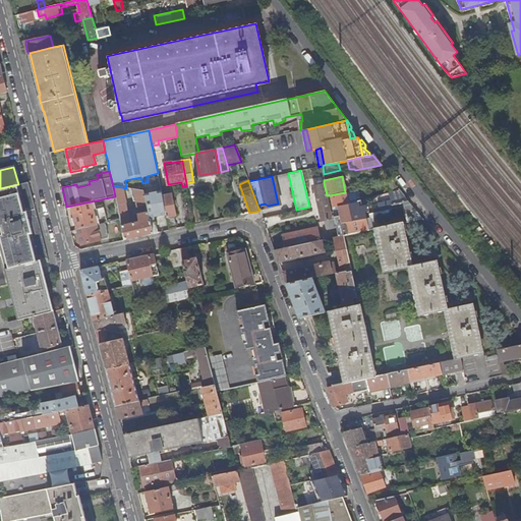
[(31,193),(27,181),(18,184),(0,188),(0,286),(11,284),(20,320),(27,317),(34,316),(53,311),(40,261),(43,259),(43,261),(46,259),(47,263),(49,262),(47,257),(41,233),(36,215),(31,193)]
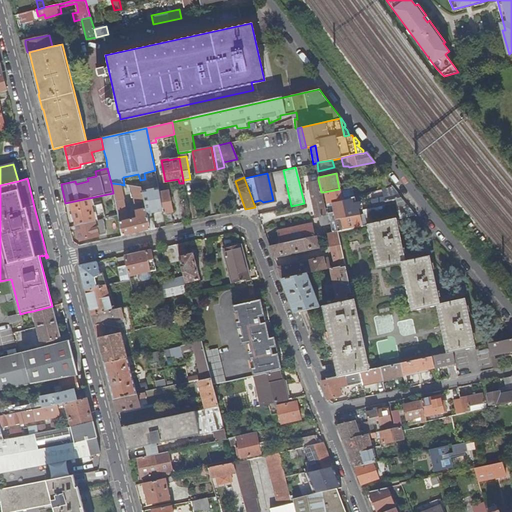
[(315,217),(318,216),(326,215),(321,192),(318,180),(308,183),(315,217)]
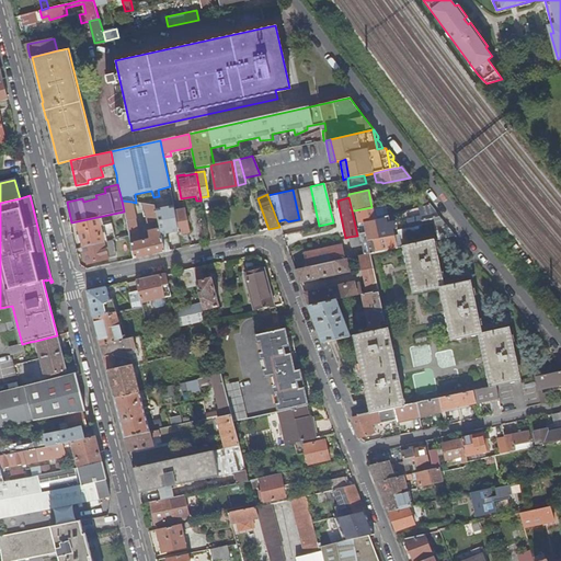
[(148,255),(170,251),(167,238),(162,239),(158,220),(155,205),(144,204),(148,224),(151,222),(152,230),(149,231),(150,239),(139,241),(138,232),(137,232),(134,219),(135,218),(132,202),(122,201),(124,212),(127,224),(129,235),(135,259),(148,255)]
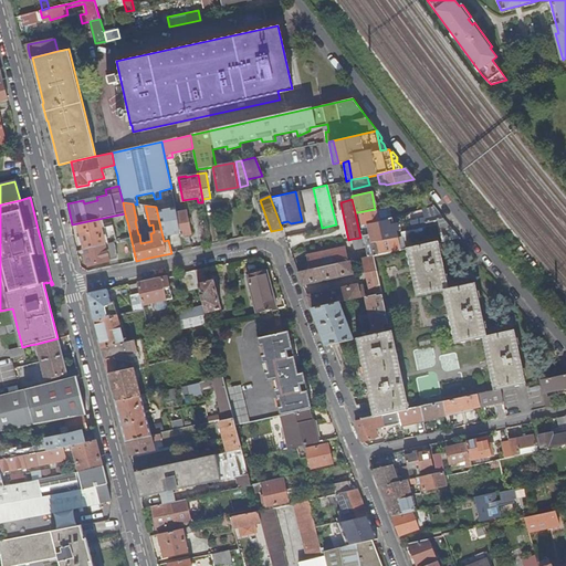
[(428,207),(430,216),(440,213),(433,205),(428,207)]
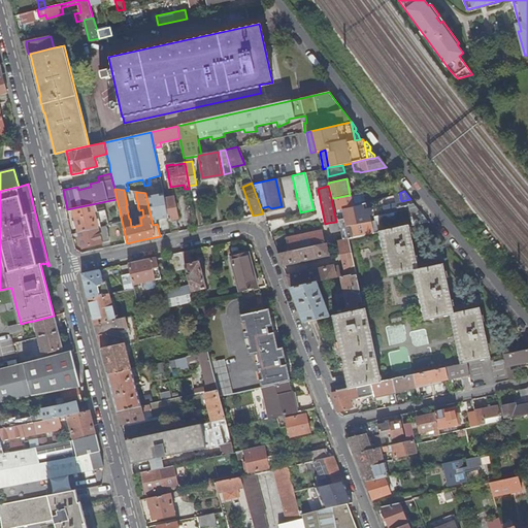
[(364,202),(362,192),(350,195),(333,198),(336,209),(341,208),(360,204),(359,203),(364,202)]
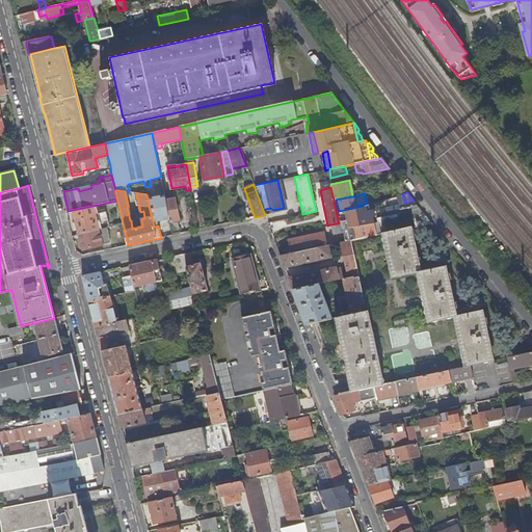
[(173,235),(181,234),(178,221),(180,220),(176,198),(165,200),(167,208),(173,235)]
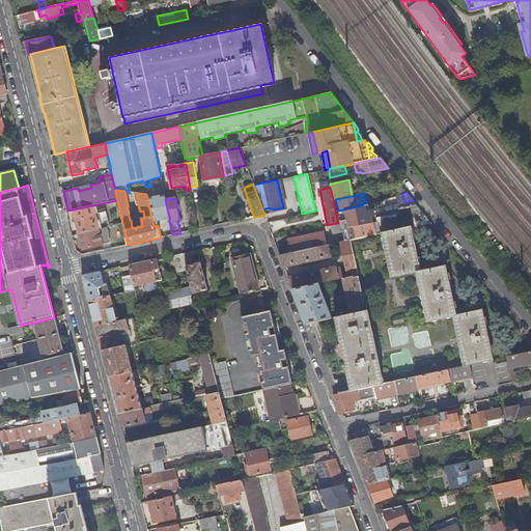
[(416,204),(413,200),(403,202),(397,204),(399,213),(403,212),(418,207),(416,204)]
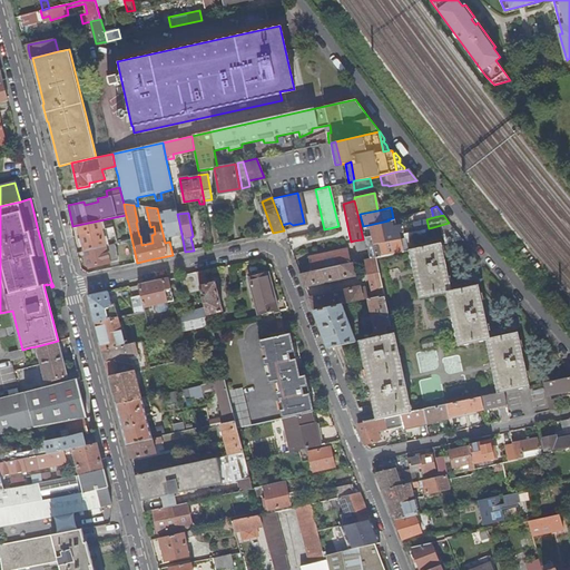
[(382,229),(390,228),(403,225),(403,224),(395,225),(394,217),(393,218),(387,219),(389,220),(369,225),(370,229),(371,234),(382,232),(382,229)]
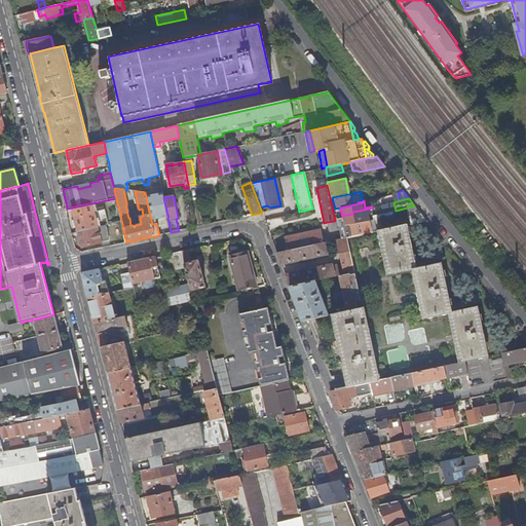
[(162,234),(157,208),(157,204),(148,207),(152,224),(156,223),(159,235),(162,234)]
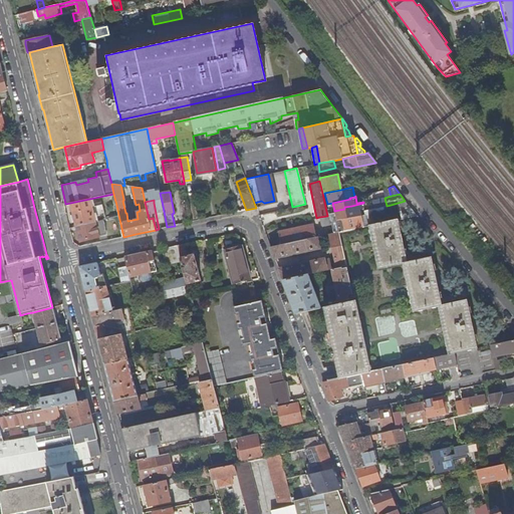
[(162,201),(154,203),(159,229),(160,229),(167,227),(162,201)]
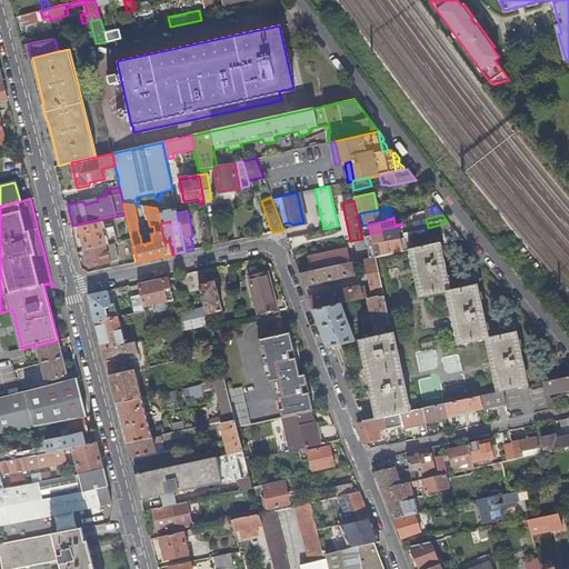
[(389,228),(381,229),(381,231),(370,233),(371,236),(365,237),(365,238),(366,245),(372,242),(372,243),(398,239),(401,238),(399,231),(403,230),(402,225),(389,228)]
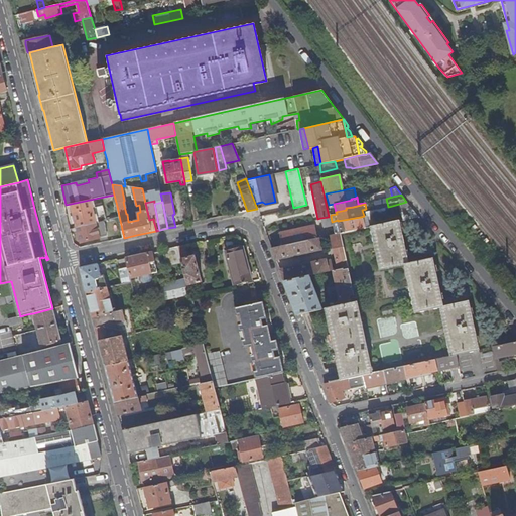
[(104,220),(119,216),(117,206),(110,207),(112,214),(104,216),(103,213),(93,216),(92,208),(74,213),(77,227),(104,220)]
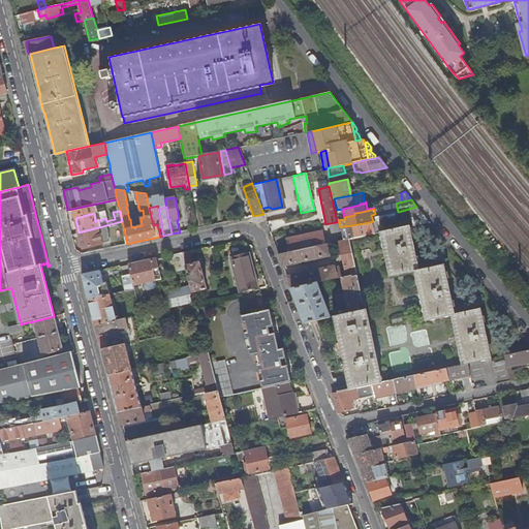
[(422,213),(421,211),(408,217),(410,224),(411,224),(428,221),(422,213)]
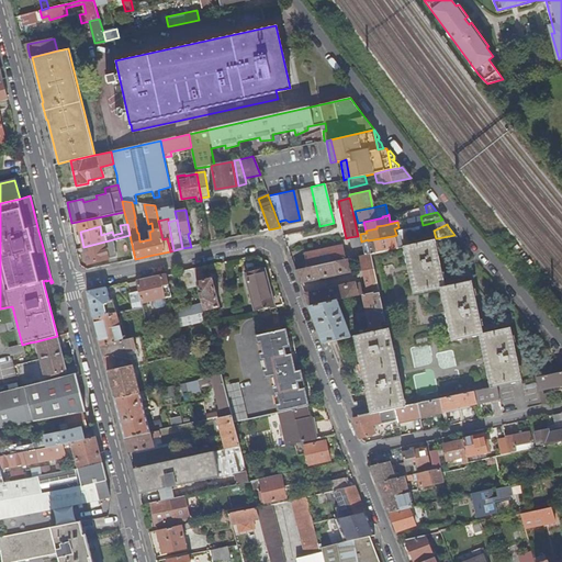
[(353,257),(358,256),(364,255),(361,242),(360,235),(358,236),(349,237),(351,248),(356,247),(357,250),(349,253),(349,256),(353,256),(353,257)]
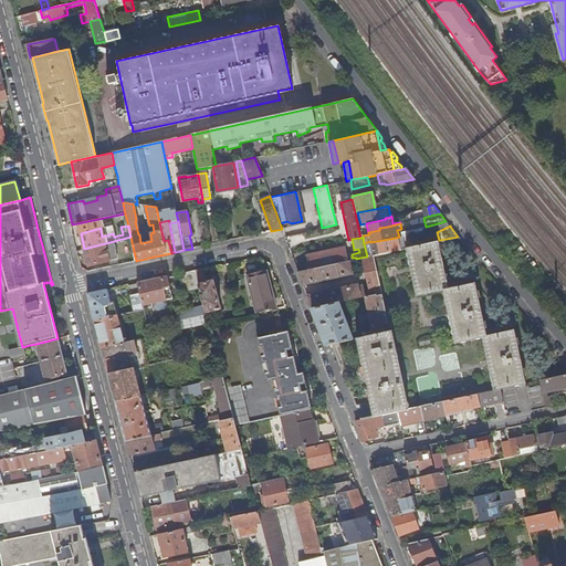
[(364,243),(367,257),(373,255),(399,249),(396,238),(370,242),(370,241),(364,243)]
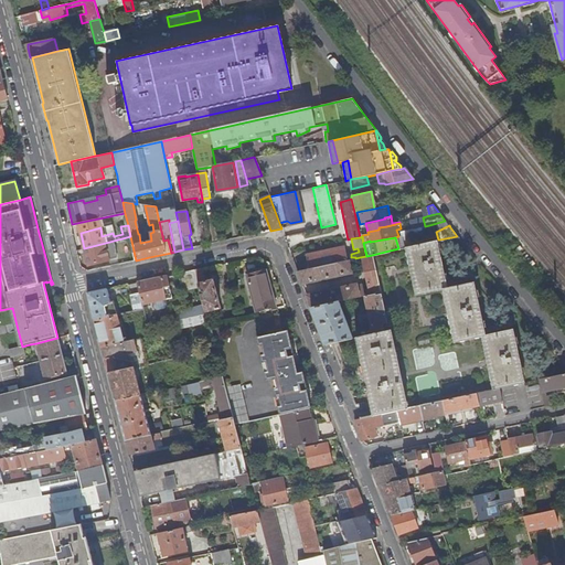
[(114,241),(84,248),(88,265),(117,257),(114,241)]
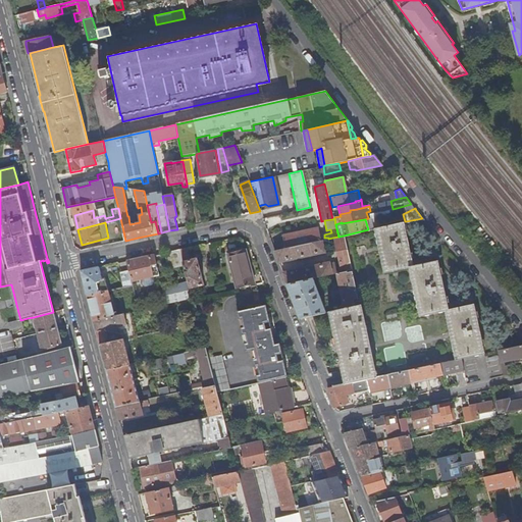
[(411,266),(402,222),(373,228),(383,273),(409,268),(419,317),(445,311),(456,360),(461,359),(483,354),(473,304),(447,309),(435,261),(411,266)]
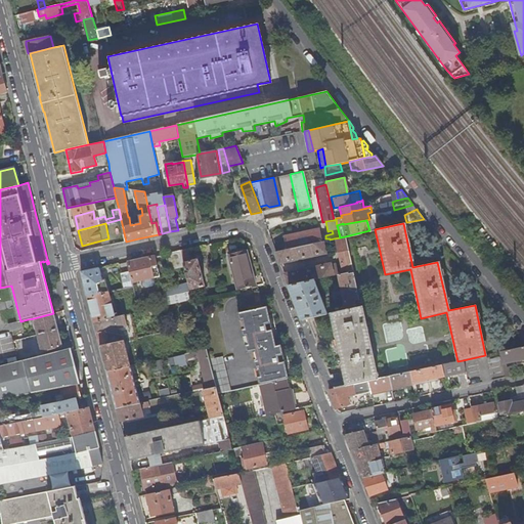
[(286,249),(321,241),(319,229),(284,236),(286,249)]
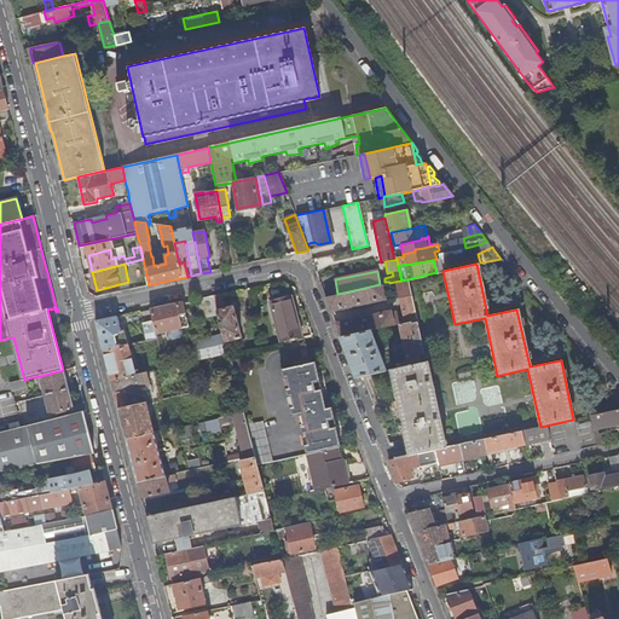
[(335,324),(341,337),(369,331),(399,324),(416,320),(408,279),(401,281),(394,282),(401,312),(397,313),(395,310),(335,324)]
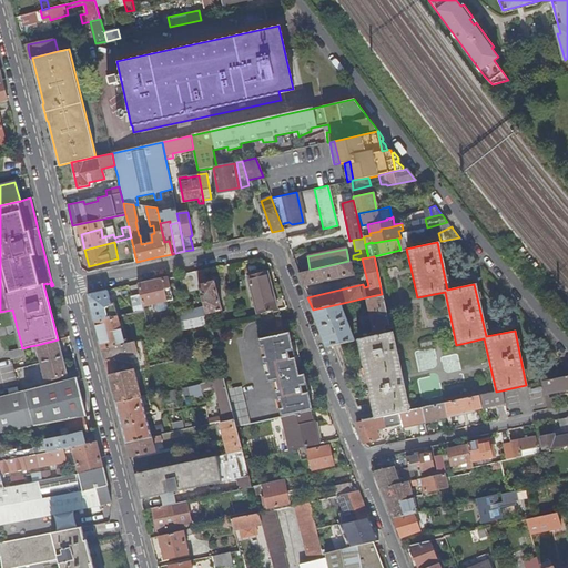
[(298,273),(303,284),(352,274),(352,270),(356,269),(357,264),(356,260),(348,261),(310,270),(298,273)]
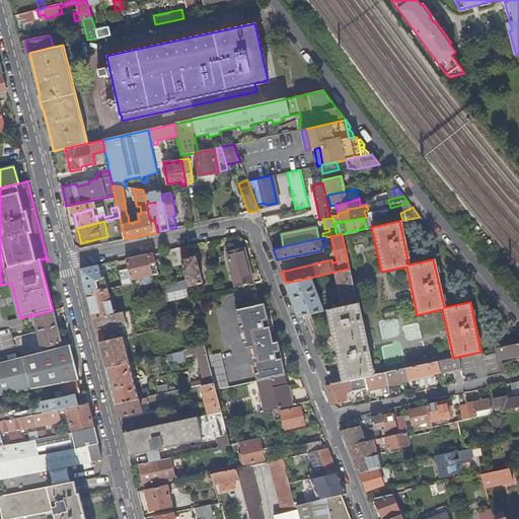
[(198,243),(179,247),(183,264),(188,279),(190,286),(204,283),(197,256),(189,258),(188,251),(202,247),(201,242),(198,243)]
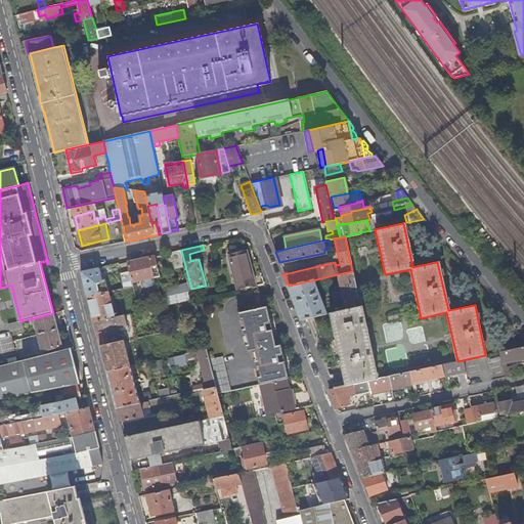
[(181,250),(166,254),(170,270),(185,266),(181,250)]
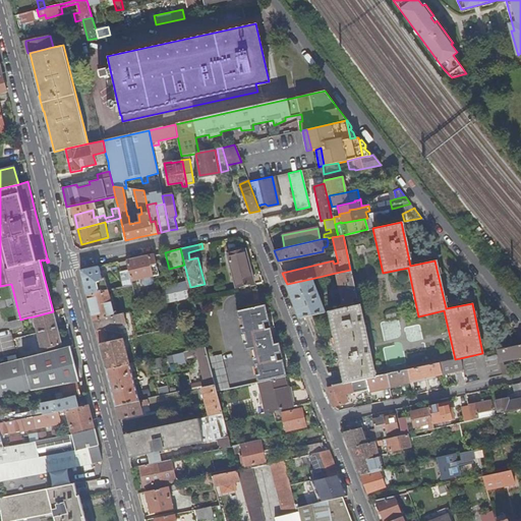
[(227,253),(236,288),(254,284),(250,269),(248,270),(243,250),(227,253)]
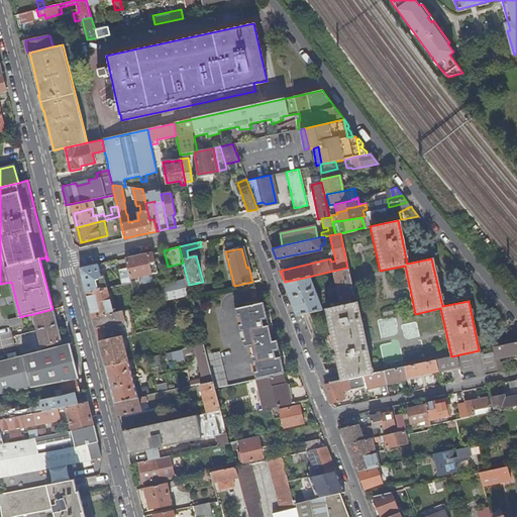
[(131,279),(139,277),(140,282),(143,284),(151,282),(153,279),(151,274),(159,272),(153,252),(126,259),(128,266),(131,279)]
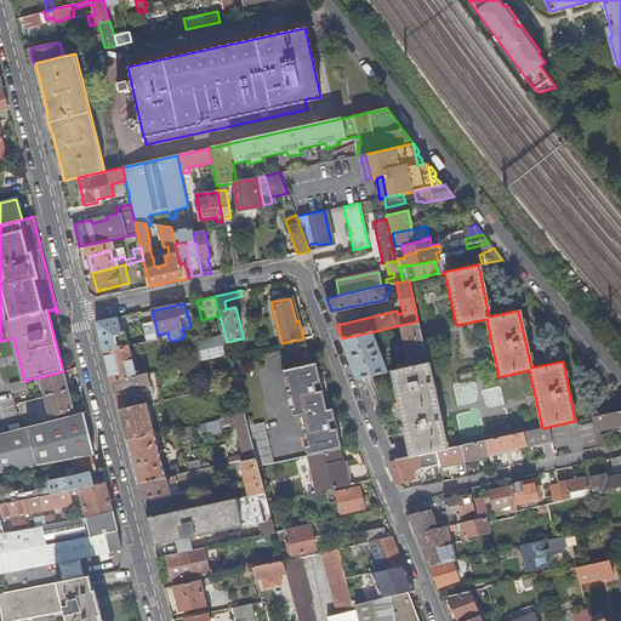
[(121,331),(119,318),(96,323),(104,353),(130,347),(125,331),(121,331)]
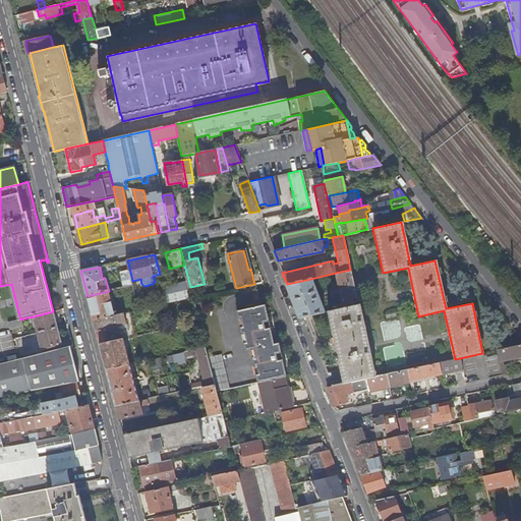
[(121,270),(124,287),(133,285),(132,281),(129,268),(121,270)]
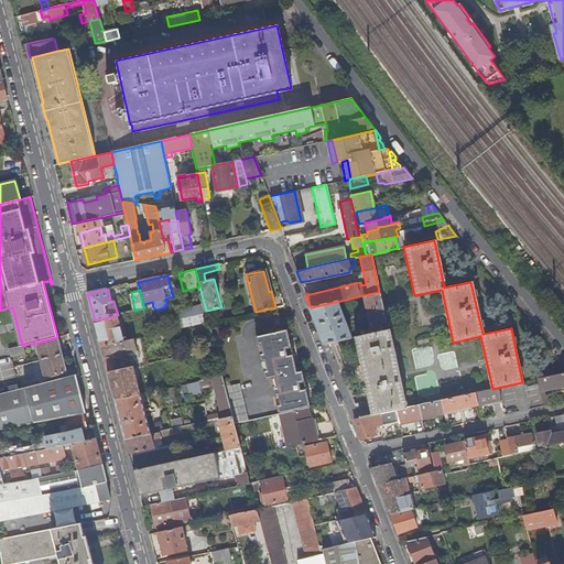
[(366,332),(367,335),(382,331),(381,323),(386,322),(379,292),(364,295),(371,331),(366,332)]
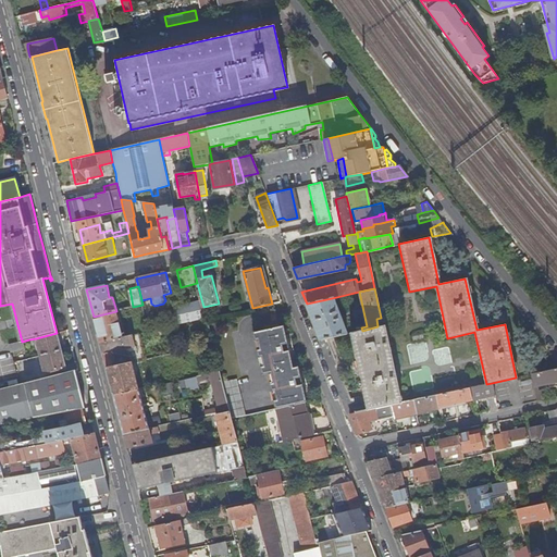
[(314,324),(321,339),(346,334),(339,317),(337,318),(336,314),(338,313),(332,298),(307,304),(314,324)]
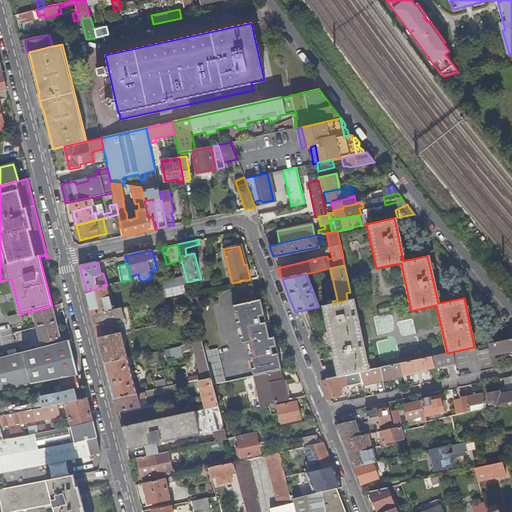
[(185,275),(170,279),(160,282),(162,290),(164,298),(189,292),(188,286),(187,282),(185,275)]
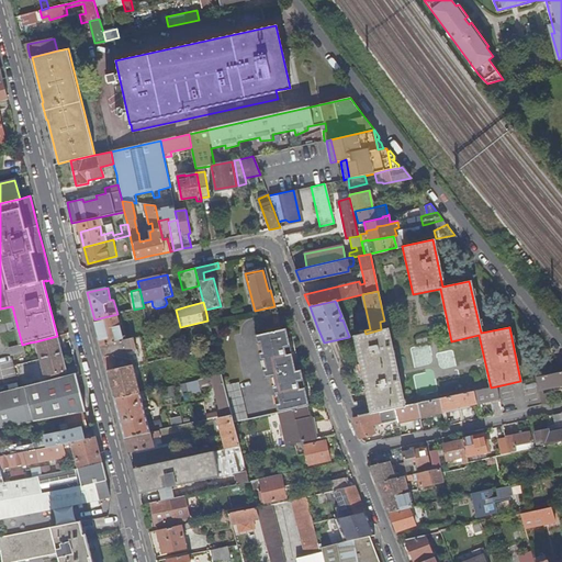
[(223,311),(206,314),(208,321),(209,322),(225,317),(223,311)]
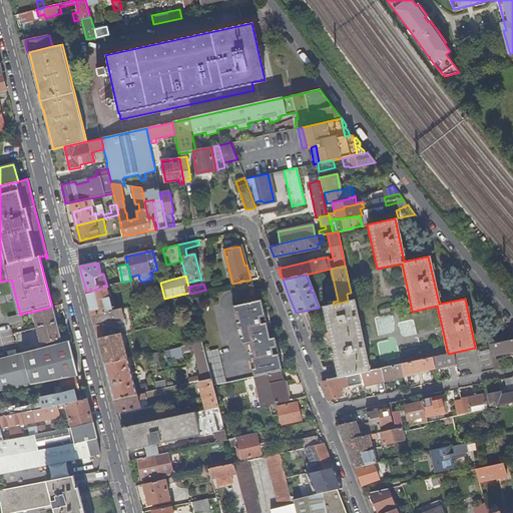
[(107,287),(86,292),(89,304),(92,316),(113,311),(107,287)]
